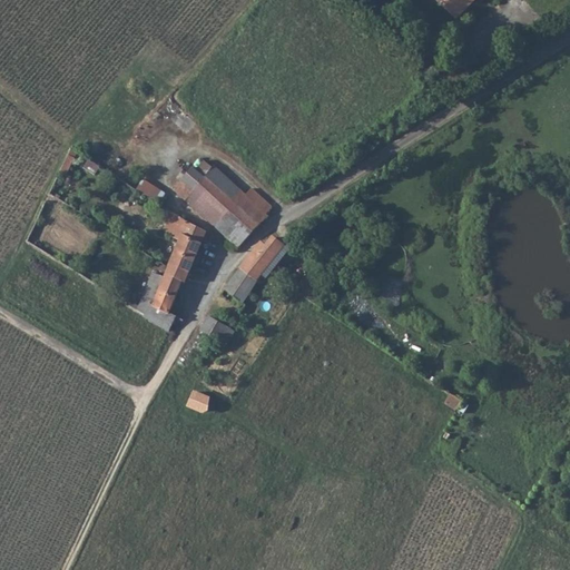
[(472,0),(435,0),(455,18),(472,0)]
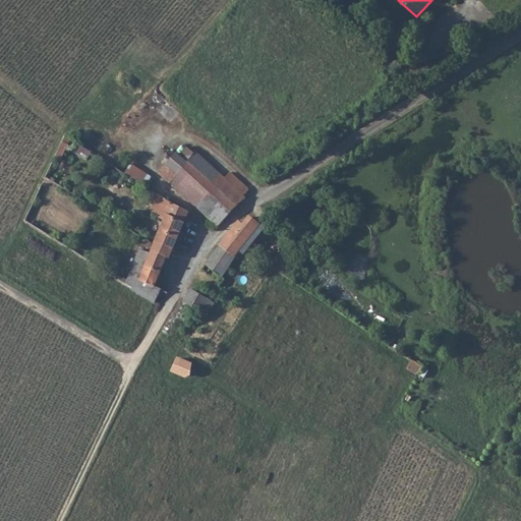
[(90,162),(96,154),(82,145),(77,153),(90,162)]
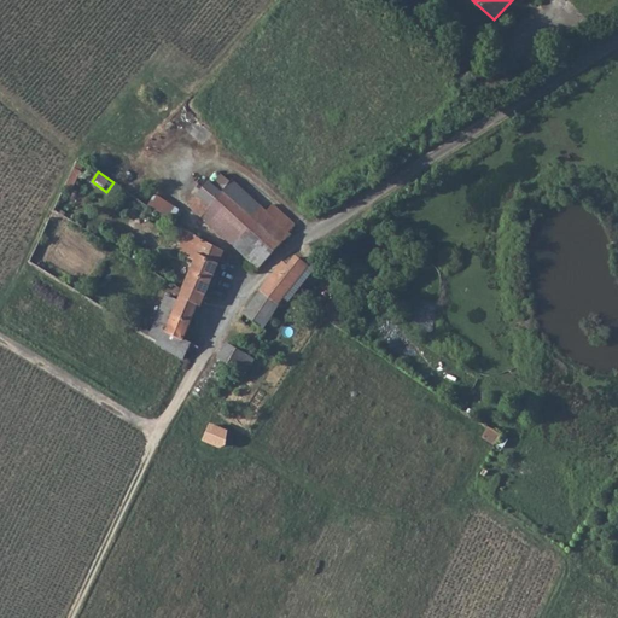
[(225,190),(252,215),(262,205),(233,179),(225,190)]
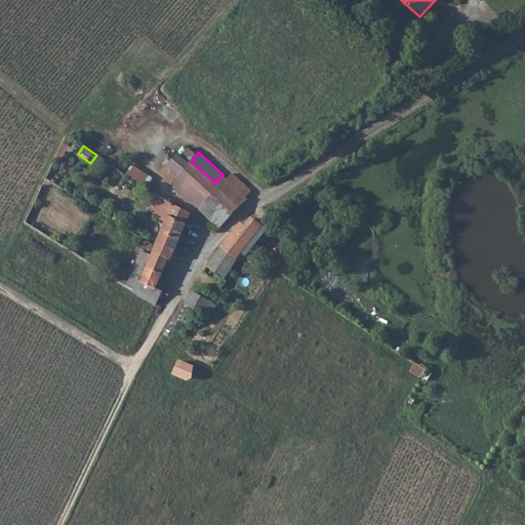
[(187,165),(189,162),(178,154),(176,156),(187,165)]
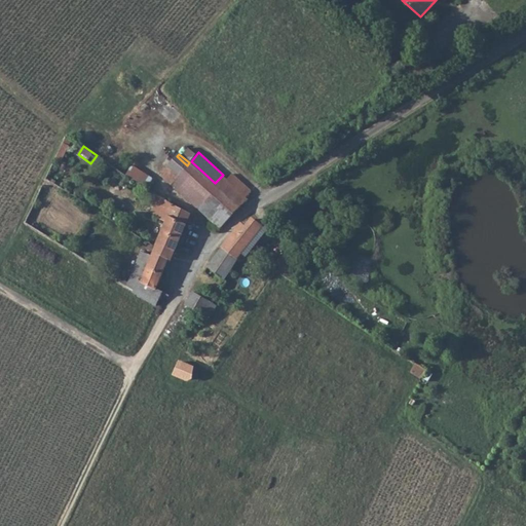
[(178,177),(172,184),(198,209),(205,199),(208,201),(220,188),(215,183),(191,161),(189,162),(187,165),(177,156),(167,167),(178,177)]
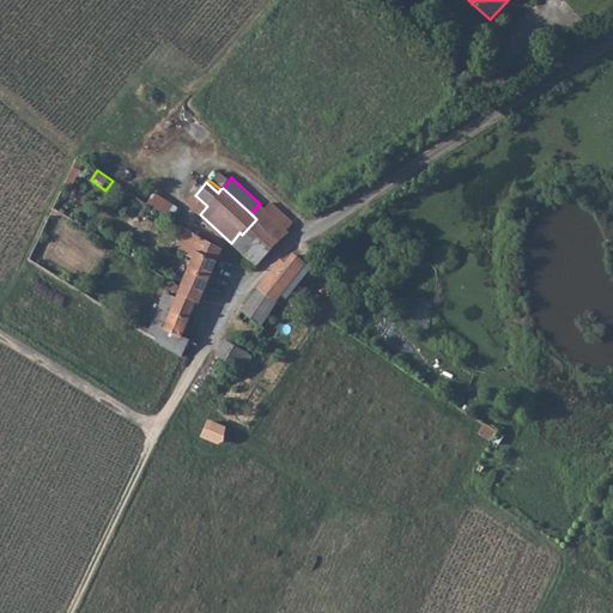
[(174,218),(180,208),(157,193),(150,204),(174,218)]
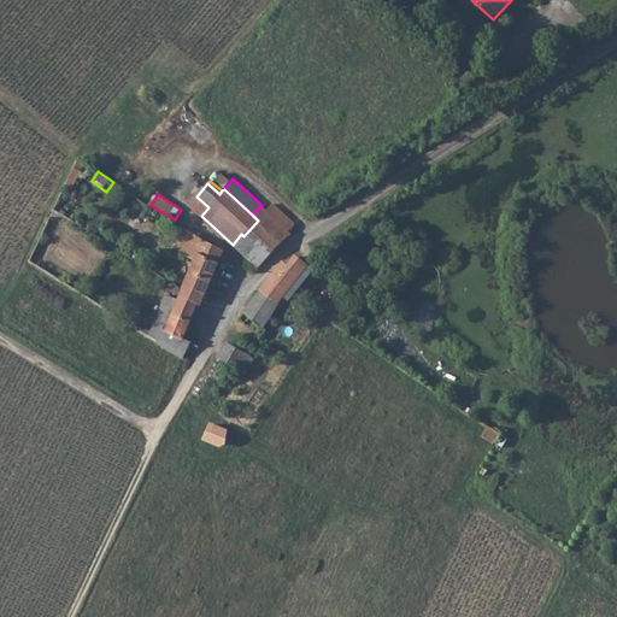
[(289,230),(278,221),(262,205),(252,215),(258,221),(282,244),(292,233),(289,230)]
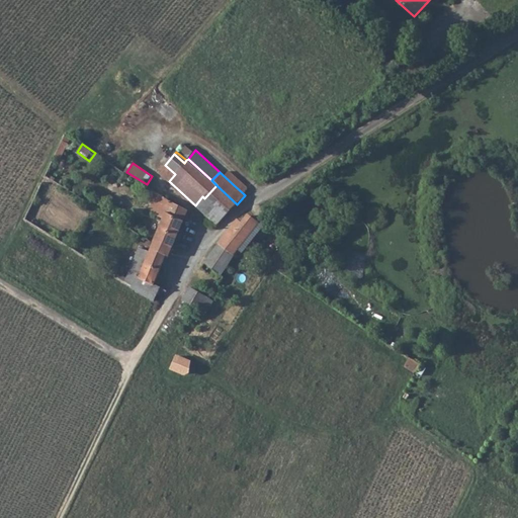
[(234,185),(243,193),(249,187),(240,179),(234,185)]
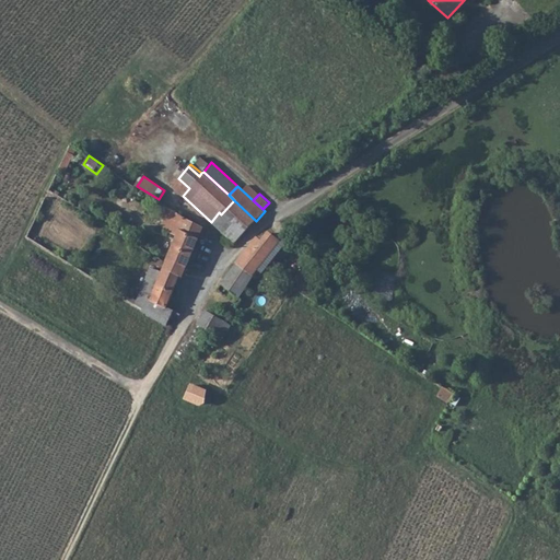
[(256,221),(234,200),(221,214),(219,212),(211,222),(222,232),(235,244),(256,221)]
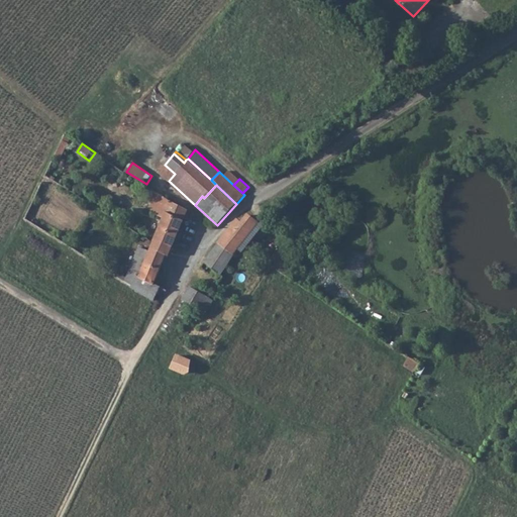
[(152,245),(170,252),(187,212),(188,210),(165,196),(162,204),(169,208),(152,245)]
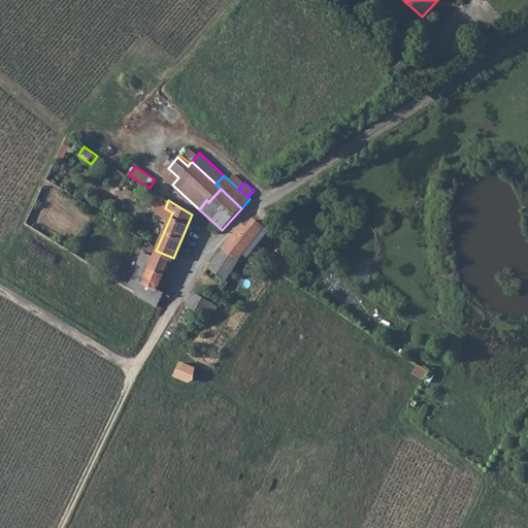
[(215,238),(222,230),(209,219),(202,227),(215,238)]
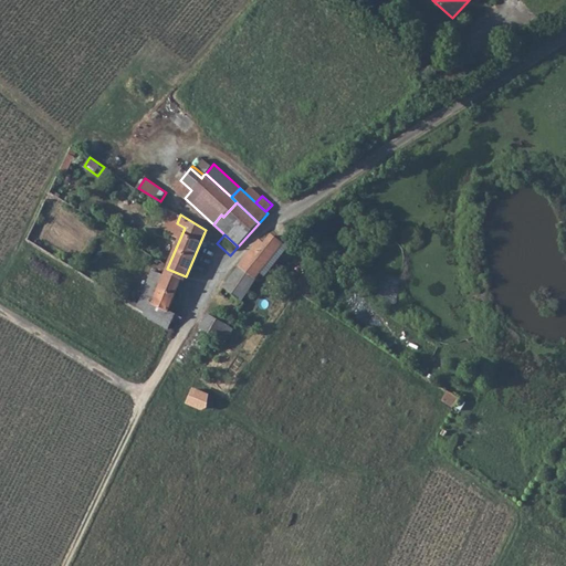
[(254,248),(271,262),(283,244),(272,236),(265,243),(261,240),(254,248)]
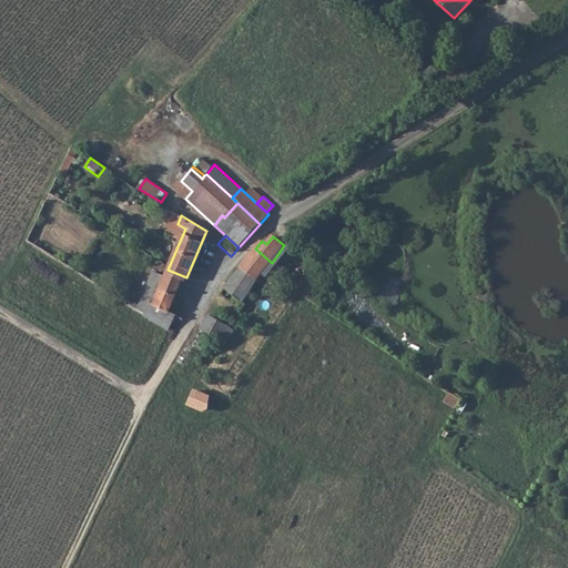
[(255,249),(224,287),(231,293),(236,296),(240,300),(236,305),(242,310),(246,304),(243,302),(257,284),(263,288),(275,274),(267,267),(272,263),(255,249)]
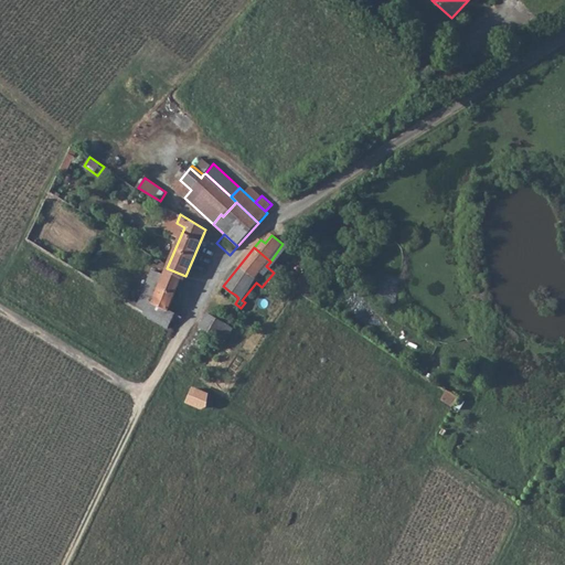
[(167,268),(164,274),(153,301),(169,310),(181,279),(183,279),(185,276),(167,268)]
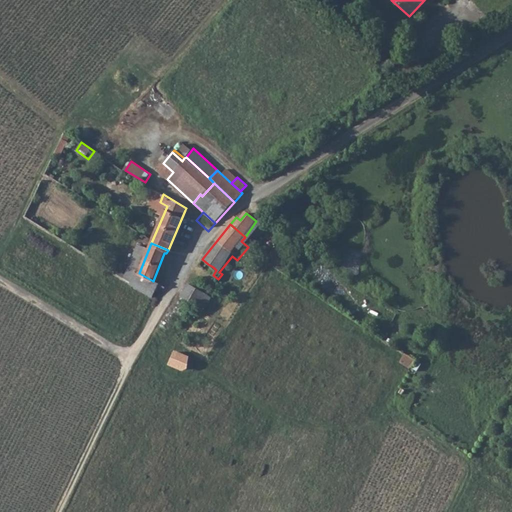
[(139,273),(149,248),(139,244),(124,279),(130,283),(136,271),(139,273)]
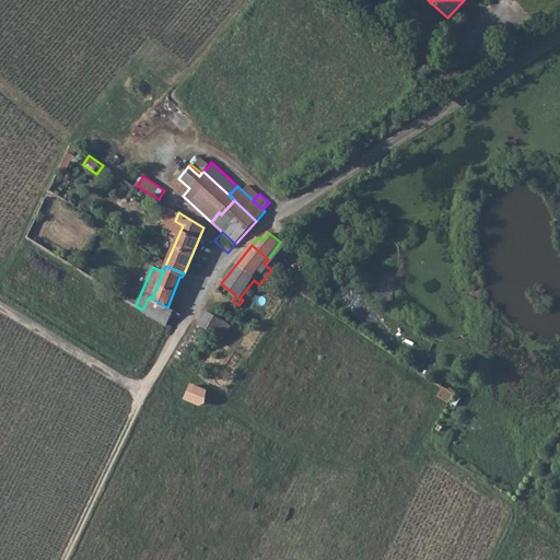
[(224,293),(228,289),(221,283),(217,289),(224,293)]
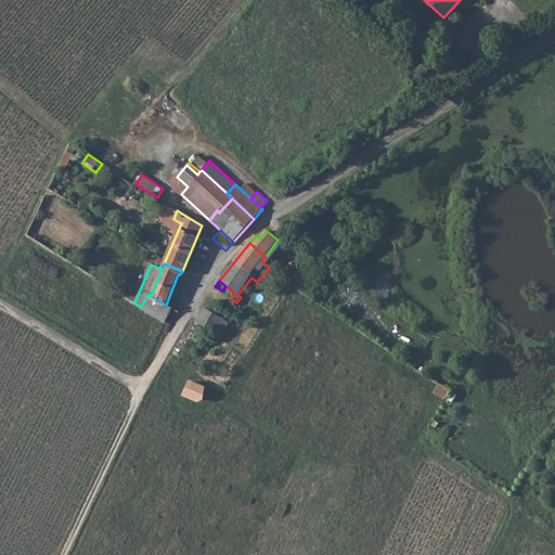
[(141,307),(165,322),(171,308),(166,305),(151,296),(147,294),(141,307)]
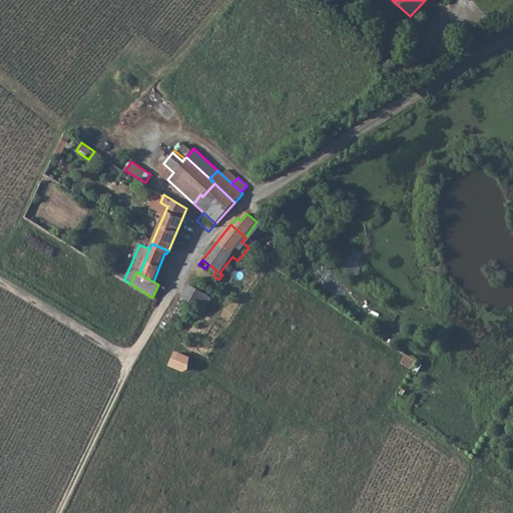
[(188,284),(181,297),(198,307),(207,295),(188,284)]
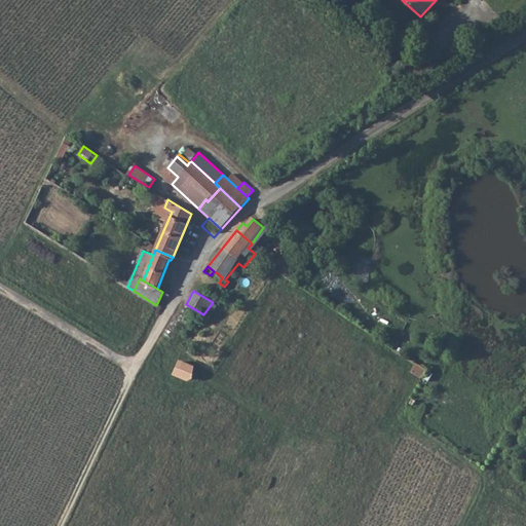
[(192,376),(194,367),(180,362),(175,374),(187,379),(192,376)]
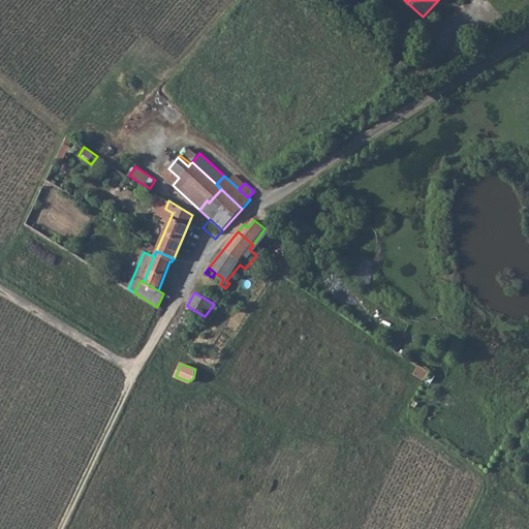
[(429,370),(419,364),(413,374),(423,380),(429,370)]
